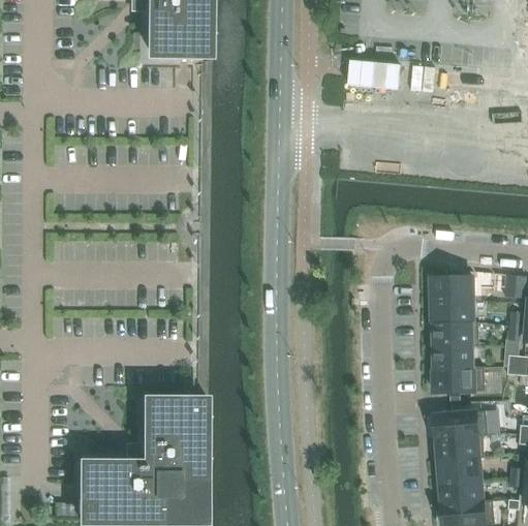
[(151,0),(151,53),(180,54),(180,59),(200,59),(200,49),(211,49),(211,54),(212,54),(212,0),(151,0)]
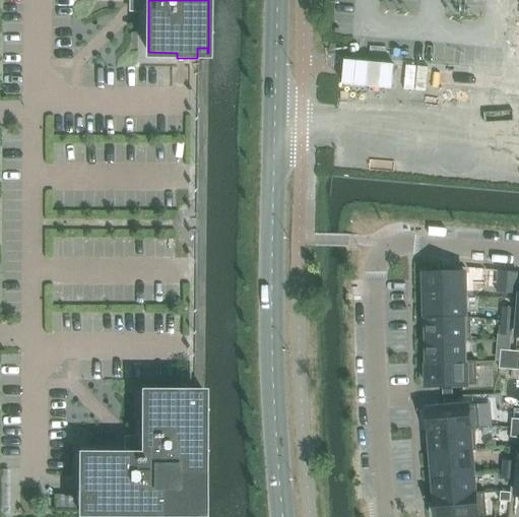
[(498,268),(497,279),(506,279),(507,269),(498,268)]
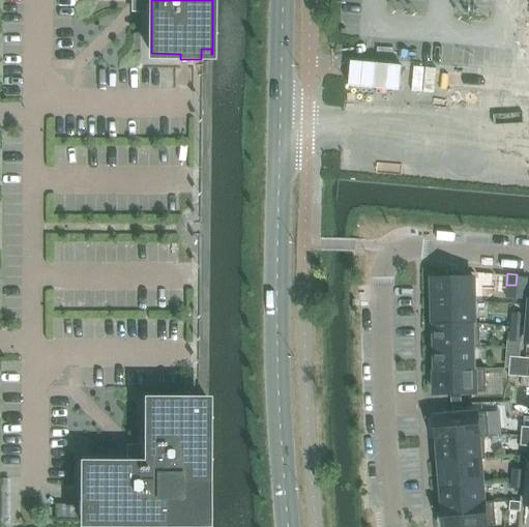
[(517,274),(516,285),(525,286),(526,275),(517,274)]
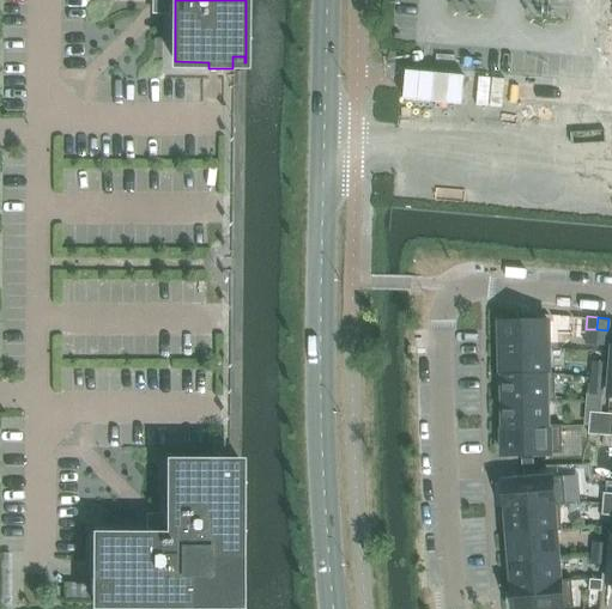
[(547,320),(500,321),(500,347),(547,346),(547,320)]
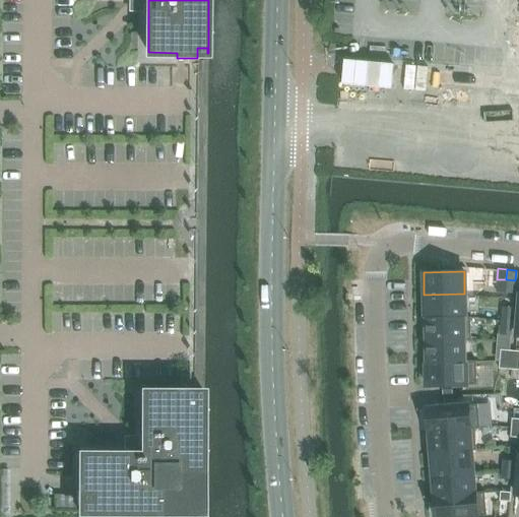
[(497,279),(496,289),(505,291),(506,279),(497,279)]
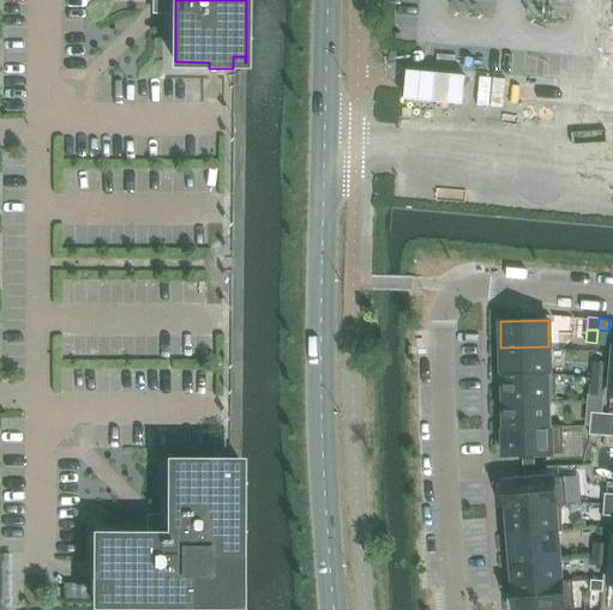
[(598,330),(596,343),(607,344),(608,331),(598,330)]
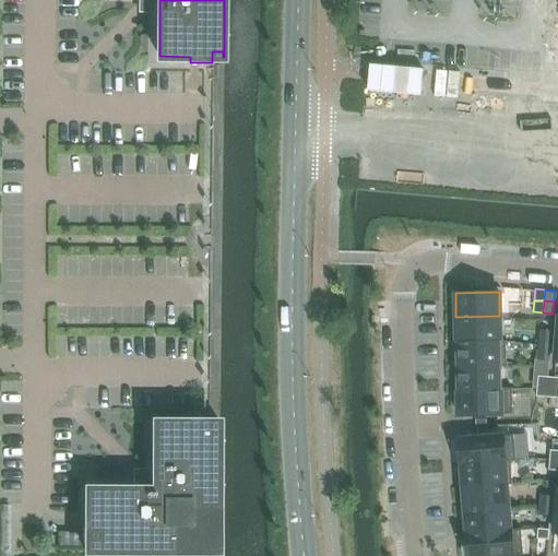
[(499,316),(455,317),(456,340),(500,339),(499,316)]
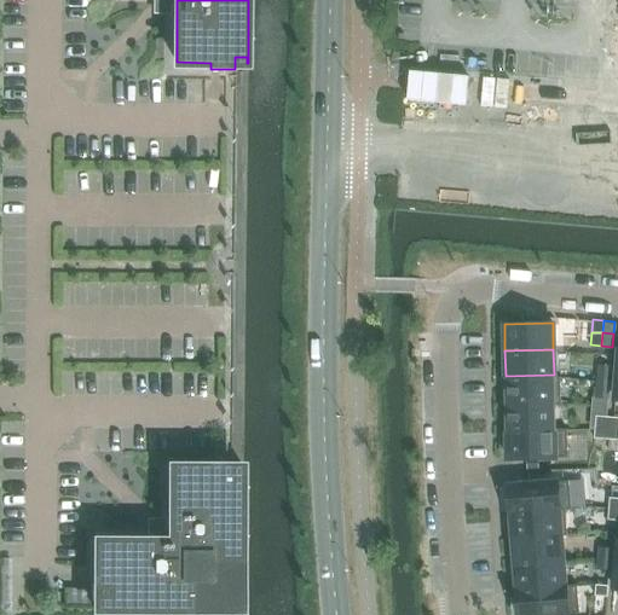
[(598,363),(598,372),(610,373),(611,364),(598,363)]
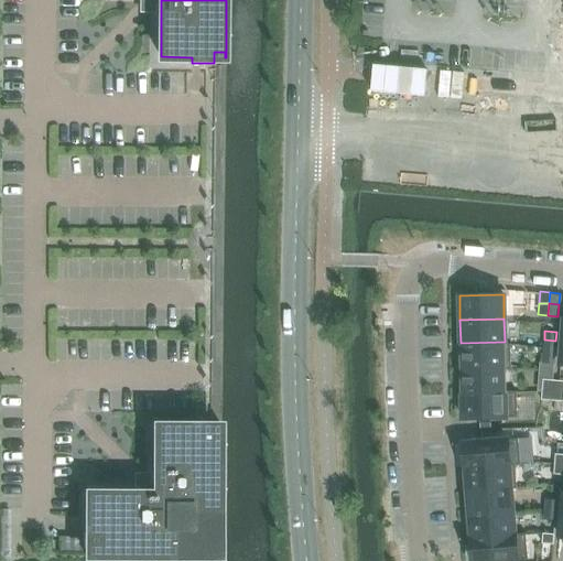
[(544,340),(543,349),(554,351),(555,341),(544,340)]
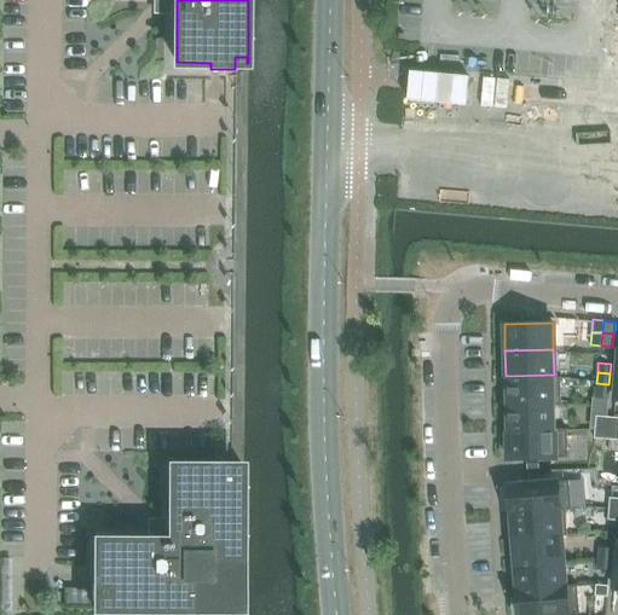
[(554,375),(506,376),(506,402),(560,401),(559,375),(554,375)]
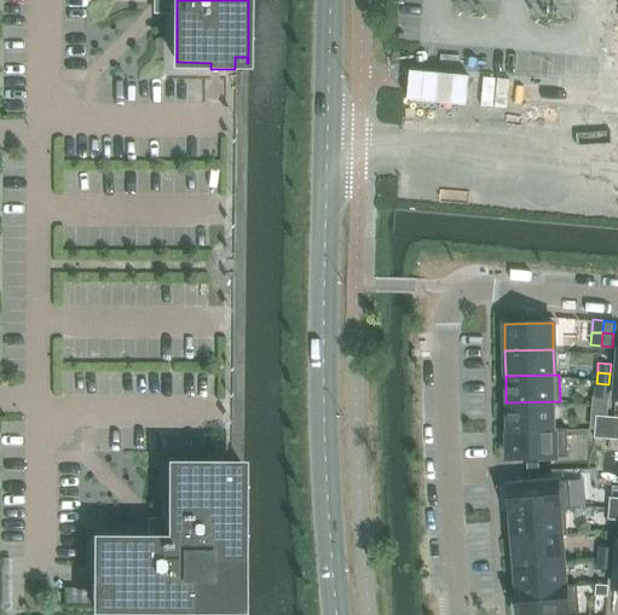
[(596,383),(595,395),(607,396),(608,384),(596,383)]
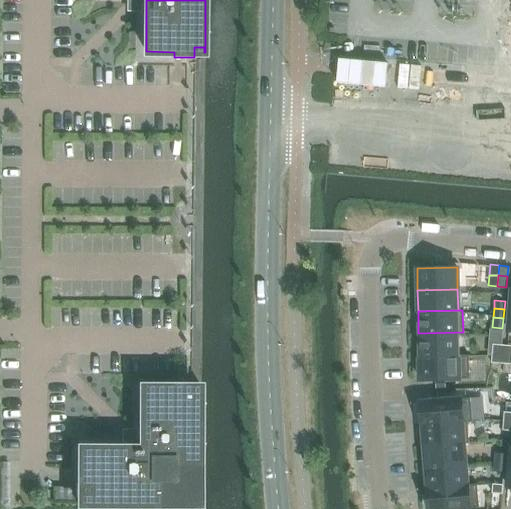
[(463,332),(418,333),(418,356),(468,355),(468,353),(458,353),(458,334),(463,333),(463,332)]
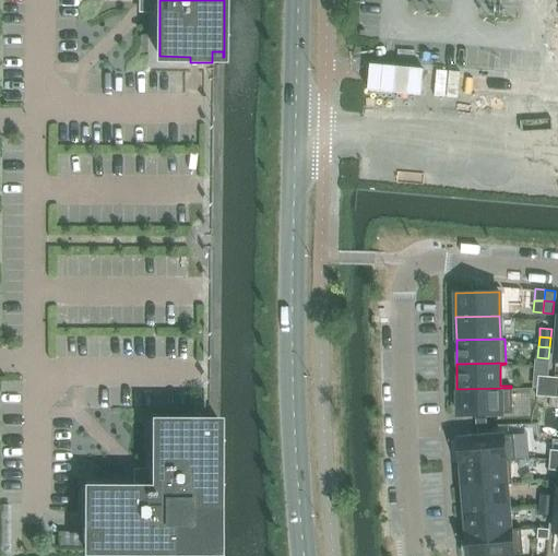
[(537,374),(536,383),(547,385),(548,375),(537,374)]
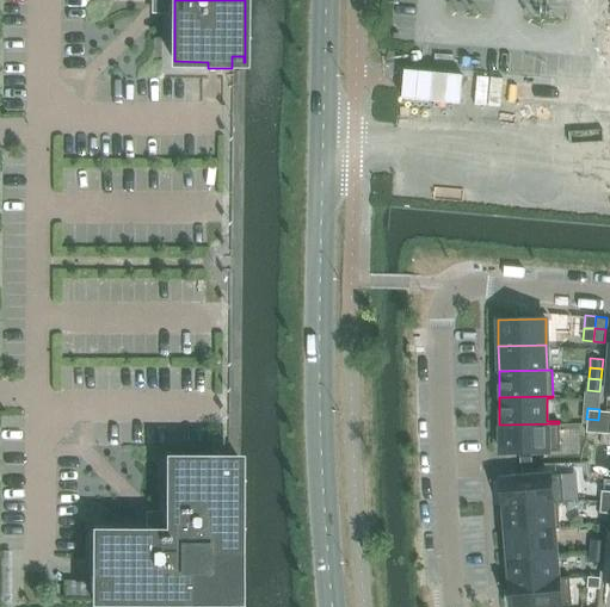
[(609,409),(599,409),(598,420),(609,420),(609,409)]
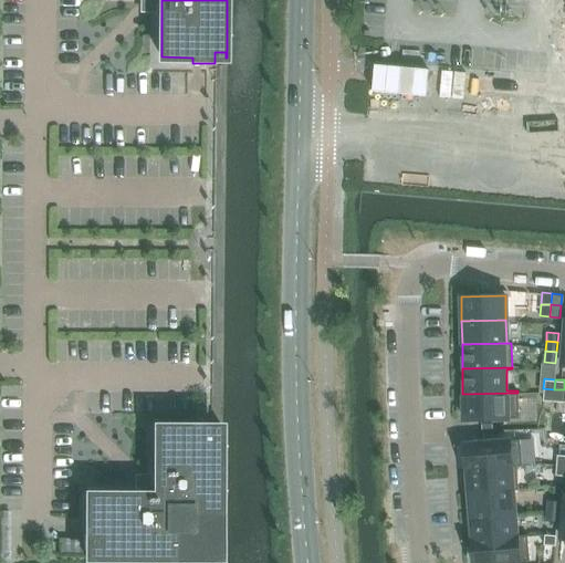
[(543,388),(542,399),(554,399),(554,389),(543,388)]
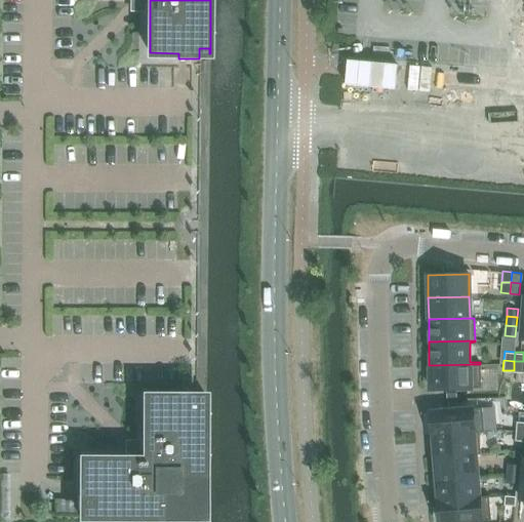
[(523,361),(514,361),(514,370),(523,371),(523,368),(523,361)]
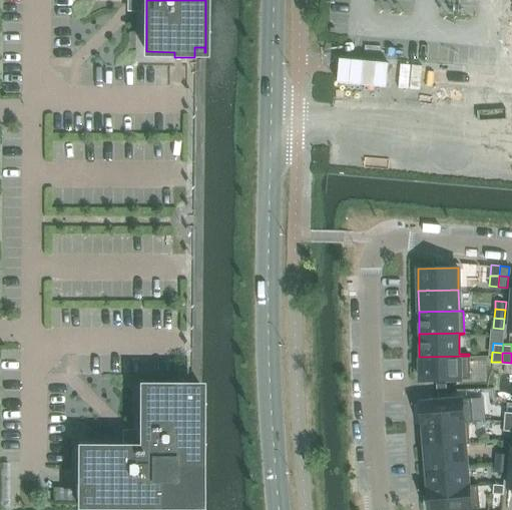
[(469,356),(419,357),(420,378),(436,378),(445,378),(469,378),(469,356)]
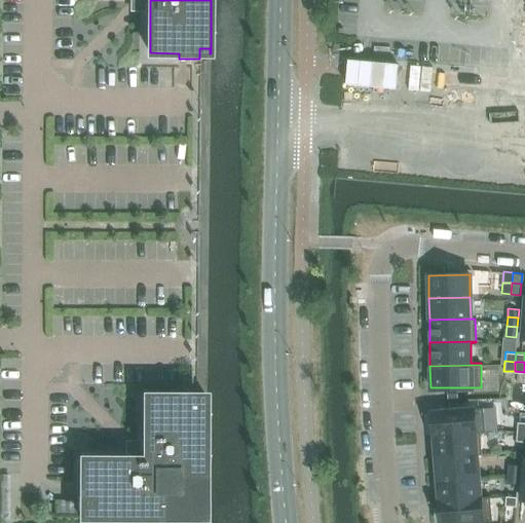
[(456,387),(447,387),(447,398),(457,398),(456,387)]
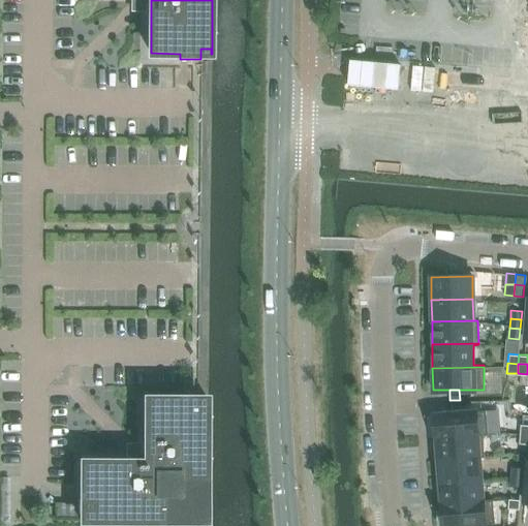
[(196,403),(196,394),(181,394),(176,394),(176,399),(146,399),(146,456),(138,463),(82,463),(82,492),(76,492),(76,498),(76,513),(87,513),(87,523),(82,523),(82,524),(192,524),(192,523),(187,523),(187,518),(200,518),(200,504),(207,504),(207,509),(208,509),(208,399),(206,399),(206,403),(196,403)]
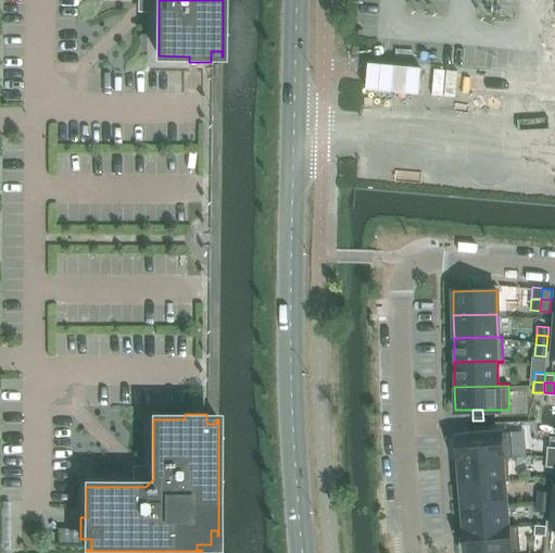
[(509,430),(456,435),(458,460),(506,456),(512,455),(525,454),(522,429),(509,430)]
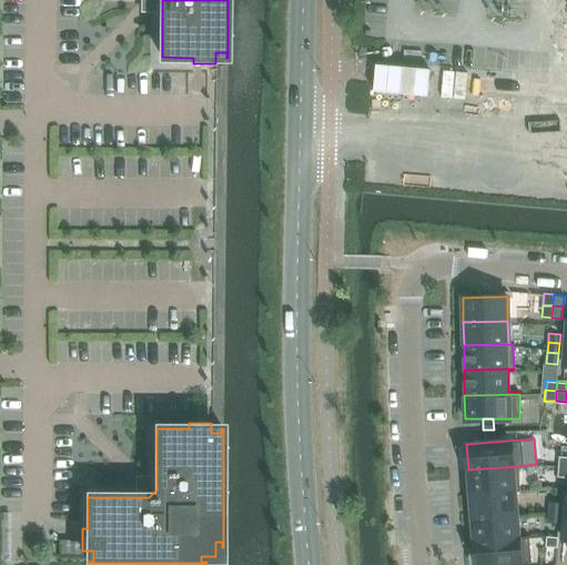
[(566,455),(558,455),(557,465),(566,465),(566,455)]
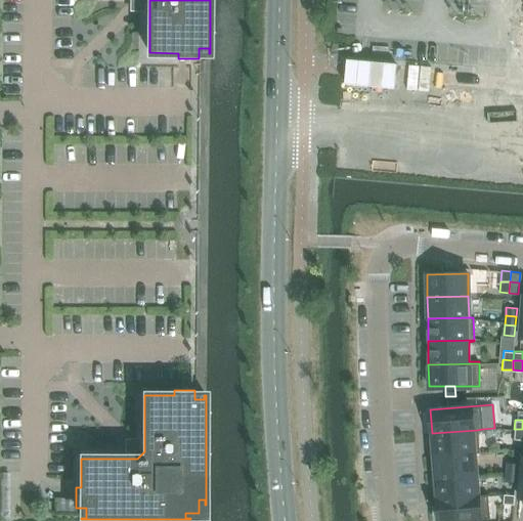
[(522,429),(514,429),(514,438),(522,438),(522,429)]
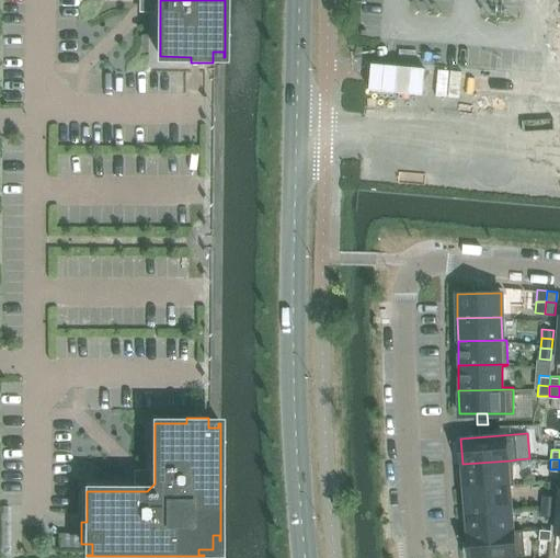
[(511,460),(463,464),(464,487),(513,482),(511,460)]
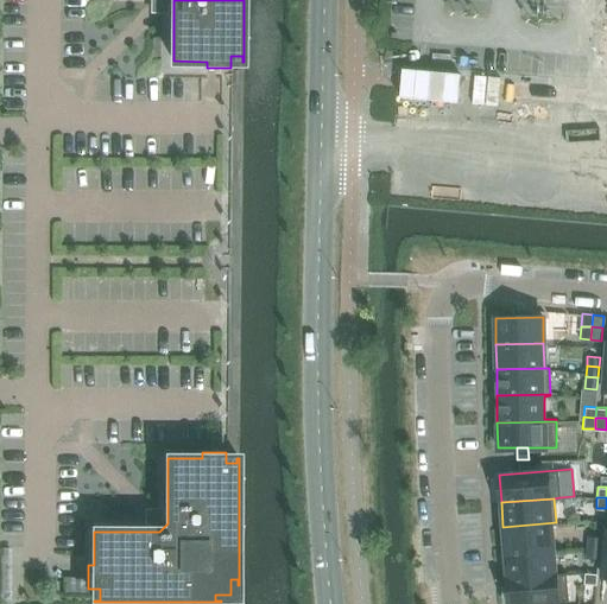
[(556,522),(503,527),(505,553),(552,548),(550,525),(556,523),(556,522)]
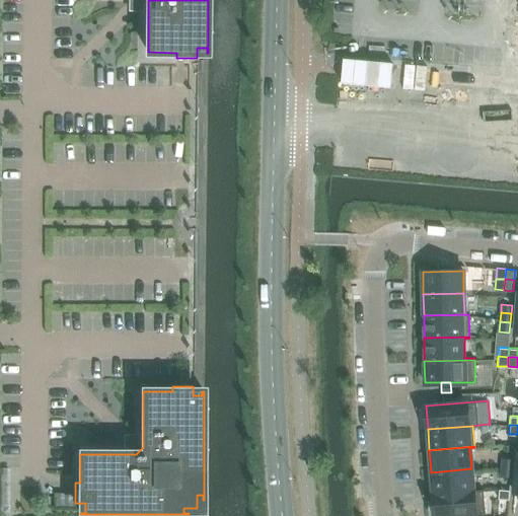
[(502,457),(501,466),(511,467),(512,458),(502,457)]
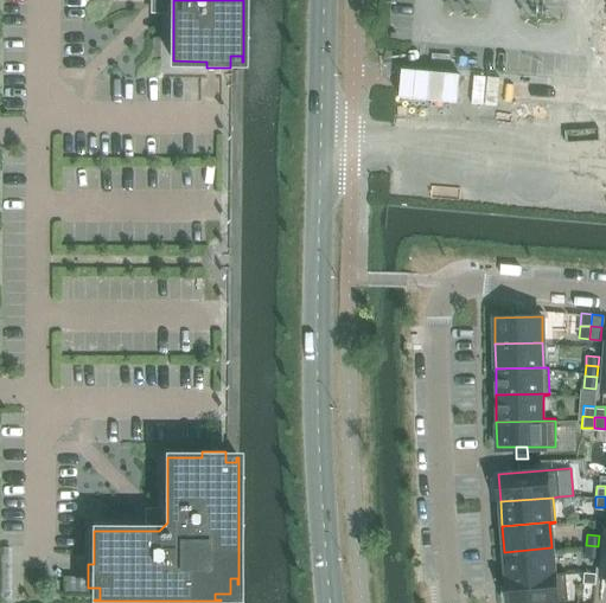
[(586,545),(585,556),(597,557),(598,546),(586,545)]
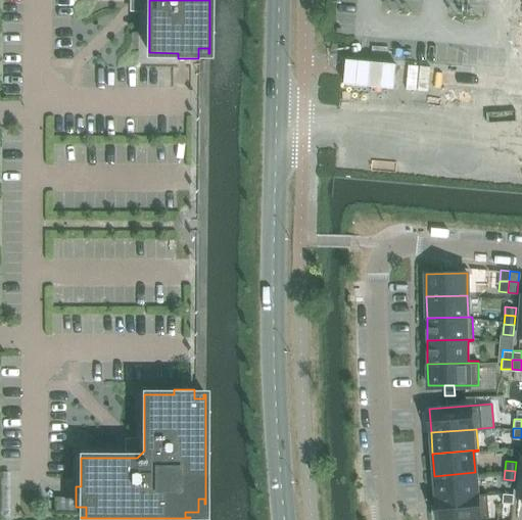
[(475,472),(434,476),(436,497),(477,493),(475,472)]
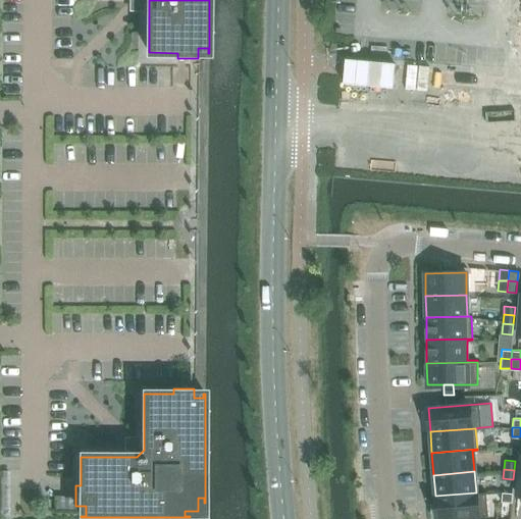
[(476,492),(435,496),(436,518),(444,518),(487,516),(485,491),(476,492)]
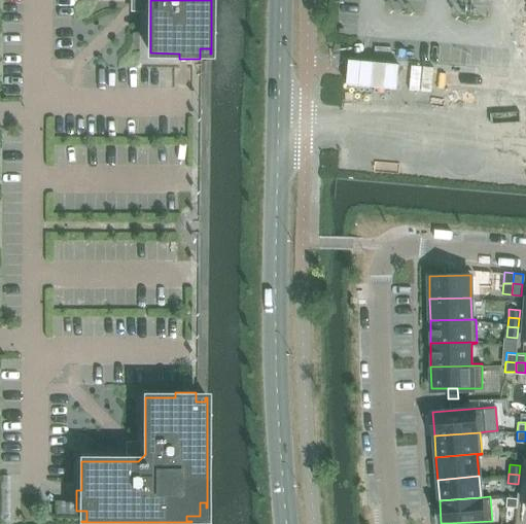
[(506,496),(505,505),(516,507),(517,497),(506,496)]
